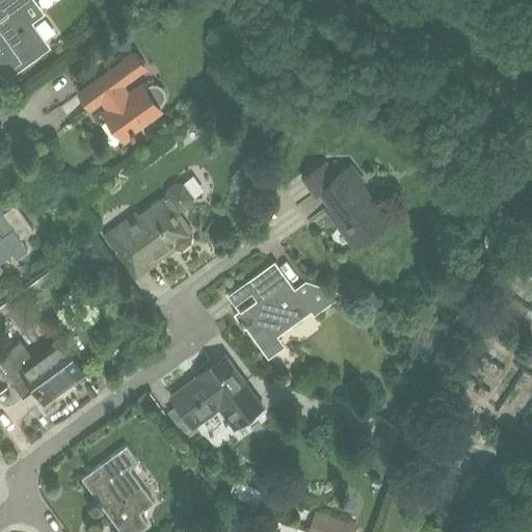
[(0,0),(0,78),(45,47),(10,0),(0,0)]
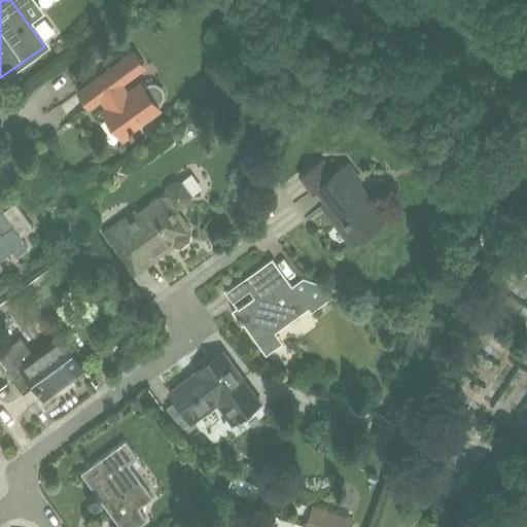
[(100,110),(118,136),(159,106),(163,102),(164,97),(163,91),(161,86),(155,84),(150,84),(146,85),(142,89),(139,84),(125,95),(117,84),(141,67),(130,53),(77,92),(88,105),(101,95),(108,104),(100,110)]
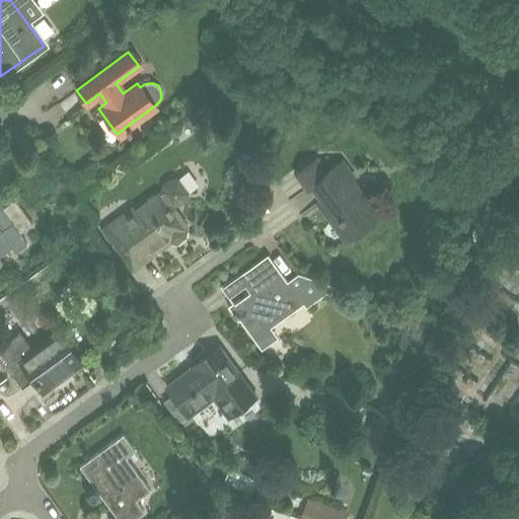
[(343,239),(376,216),(340,162),(326,171),(316,157),(295,171),(305,186),(310,183),(327,208),(322,211),(343,239)]
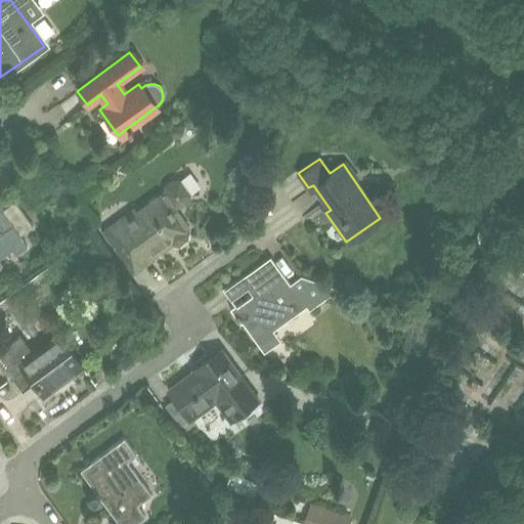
[(174,211),(171,213),(168,208),(172,205),(179,205),(185,201),(187,194),(178,181),(170,181),(165,185),(163,192),(134,213),(132,209),(100,231),(131,273),(151,258),(150,258),(170,244),(171,244),(177,245),(185,238),(185,232),(183,229),(186,227),(174,211)]
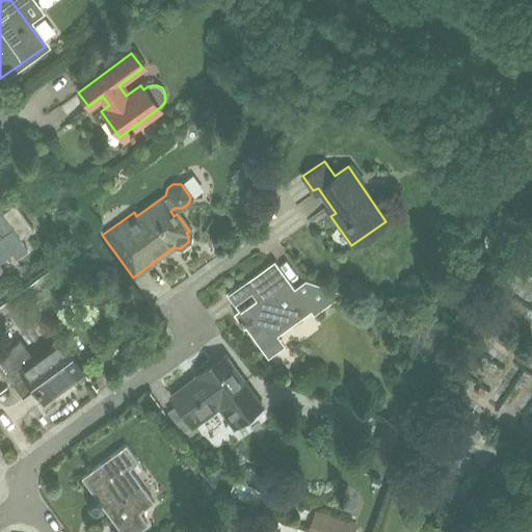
[(27,249),(19,239),(33,229),(16,206),(5,214),(0,207),(0,256),(4,259),(12,254),(16,258),(27,249)]
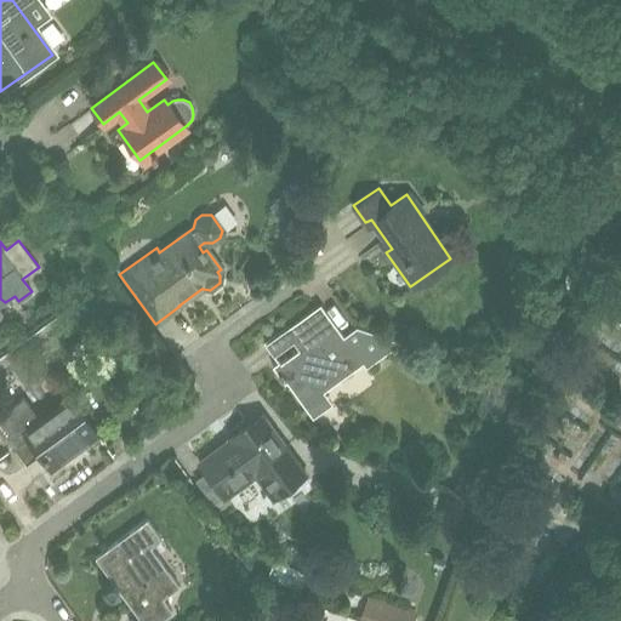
[(340,377),(362,362),(365,366),(400,341),(359,326),(343,339),(319,303),(288,326),(301,346),(274,366),(302,404),(317,394),(306,379),(329,363),(340,377)]
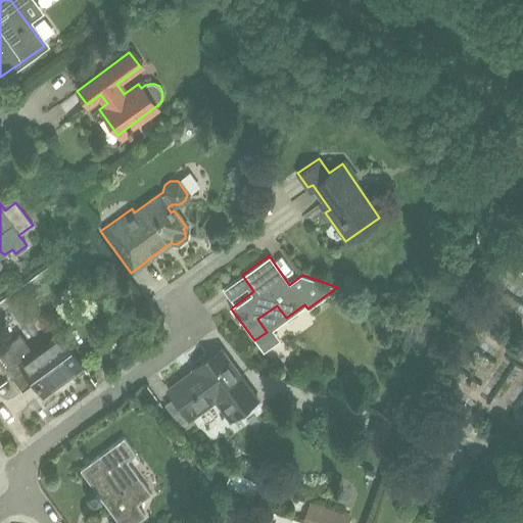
[(20,333),(0,346),(0,359),(11,374),(24,366),(42,392),(81,365),(60,336),(35,353),(20,333)]
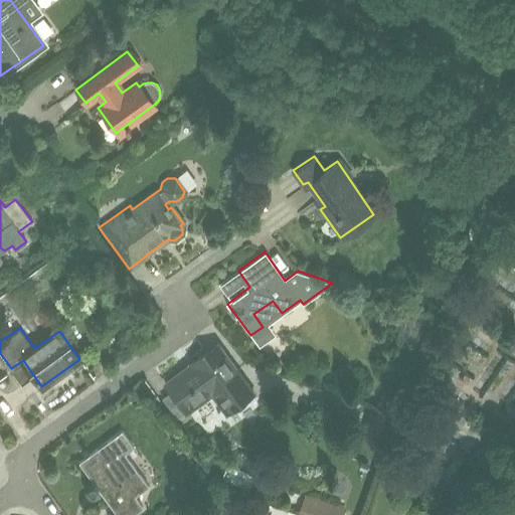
[(251,393),(233,368),(216,345),(164,382),(171,390),(185,411),(186,411),(210,394),(224,413),(251,393)]
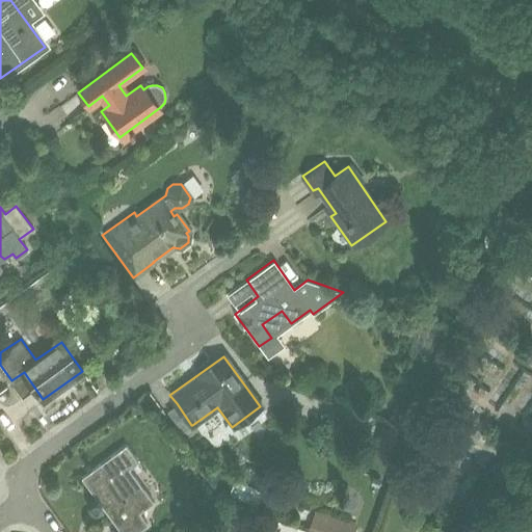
[(177,403),(167,410),(182,431),(191,425),(177,403)]
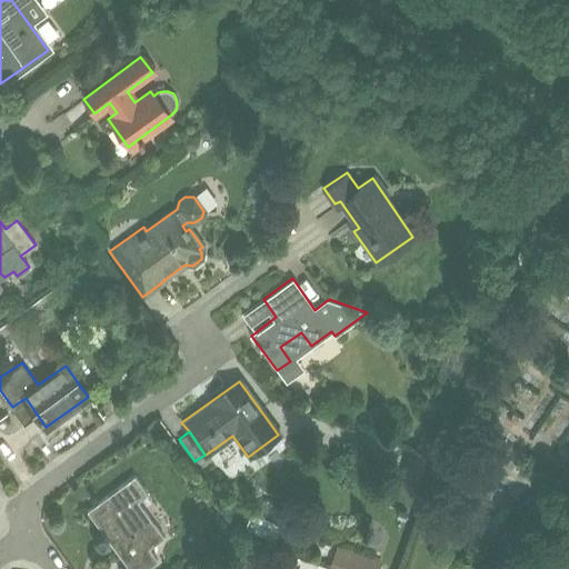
[(87,511),(126,566),(128,568),(146,568),(158,561),(149,549),(165,537),(138,501),(148,493),(135,476),(87,511)]
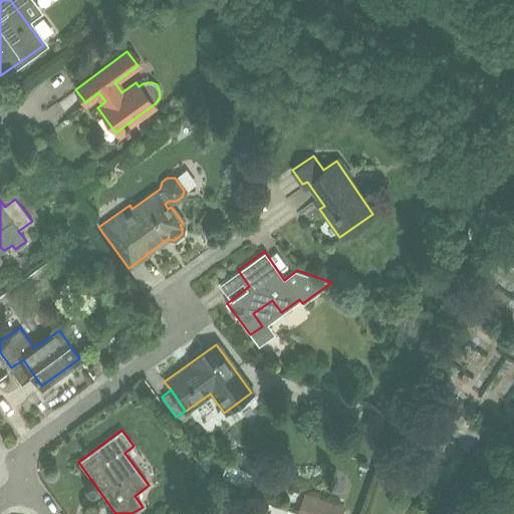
[(227,462),(221,476),(248,488),(254,474),(227,462)]
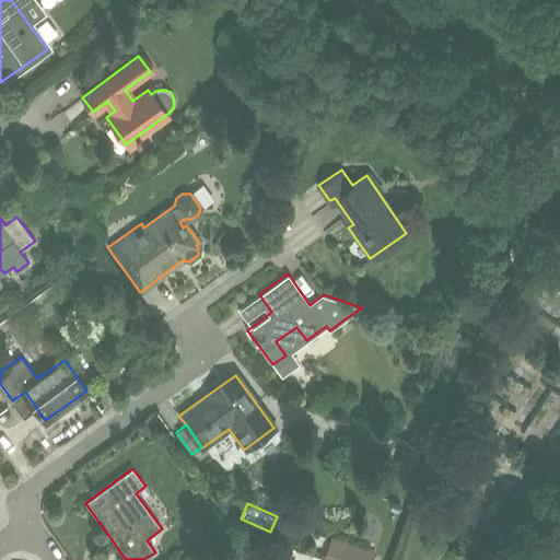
[(324,558),(327,559),(371,559),(374,552),(331,537),(324,558)]
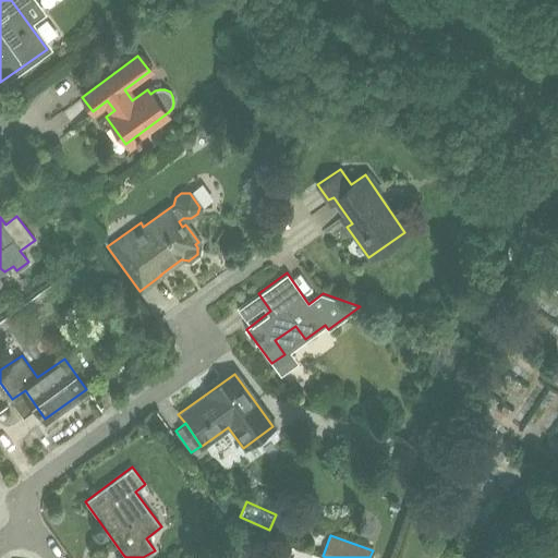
[(287,557),(291,545),(268,536),(265,546),(266,547),(262,557),(287,557)]
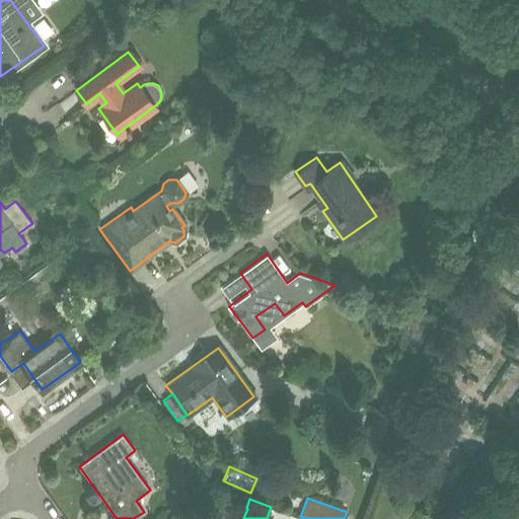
[(303,518),(300,517),(271,507),(267,518),(303,518)]
